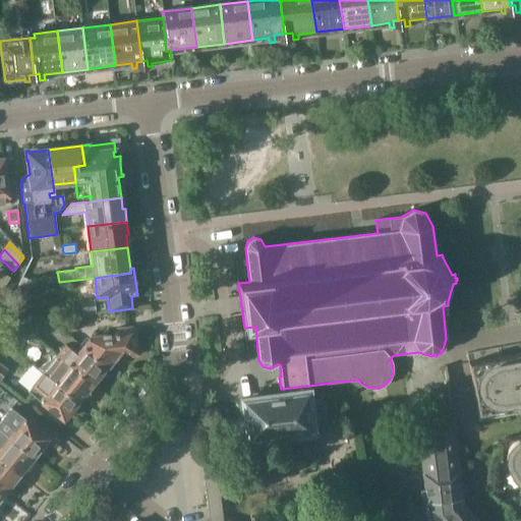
[(10,276),(1,271),(0,272),(0,283),(5,288),(10,276)]
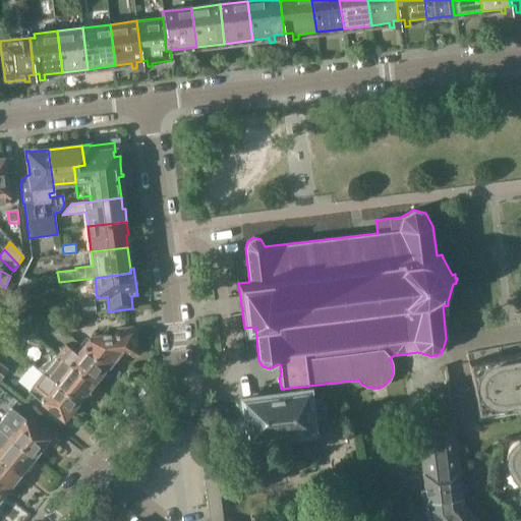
[(99,312),(97,300),(81,302),(83,314),(99,312)]
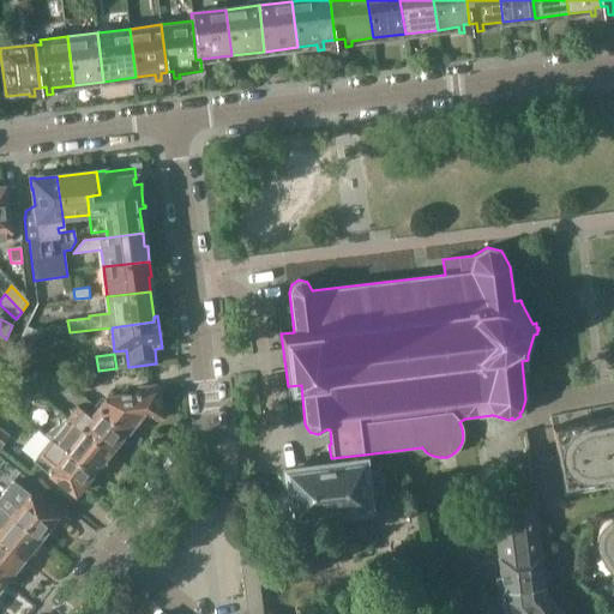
[(77,374),(78,390),(94,389),(92,373),(77,374)]
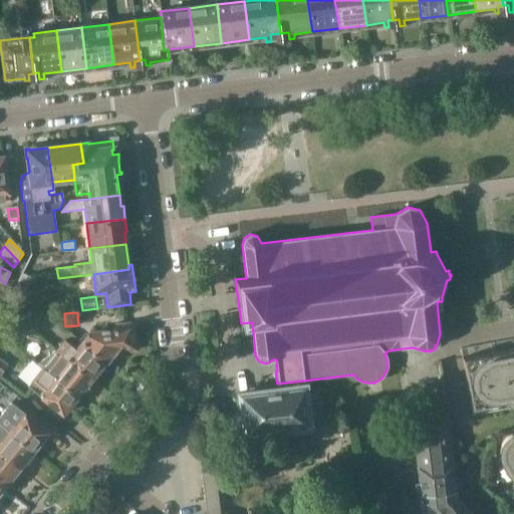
[(88,334),(81,342),(107,363),(118,349),(134,348),(132,326),(113,328),(113,331),(88,334)]
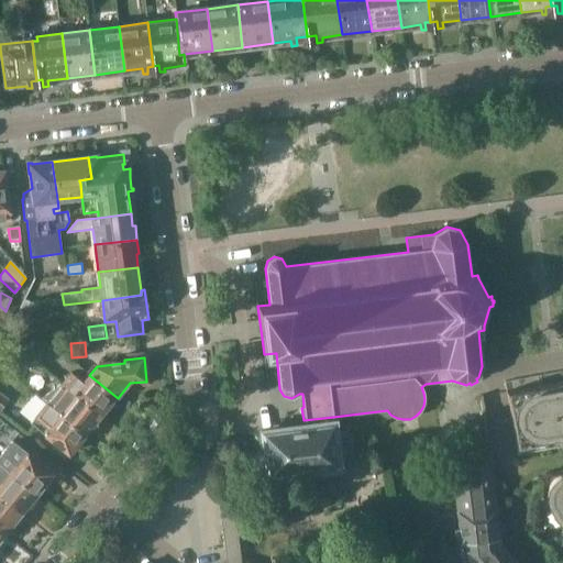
[(562,368),(504,379),(518,455),(562,448),(562,368)]
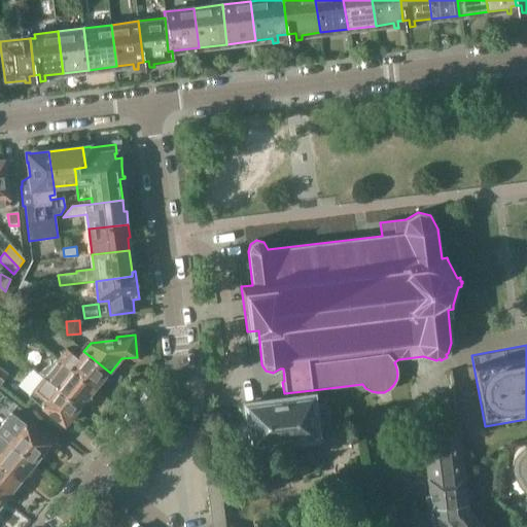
[(66,349),(58,358),(94,387),(99,381),(101,384),(110,373),(83,351),(77,358),(66,349)]
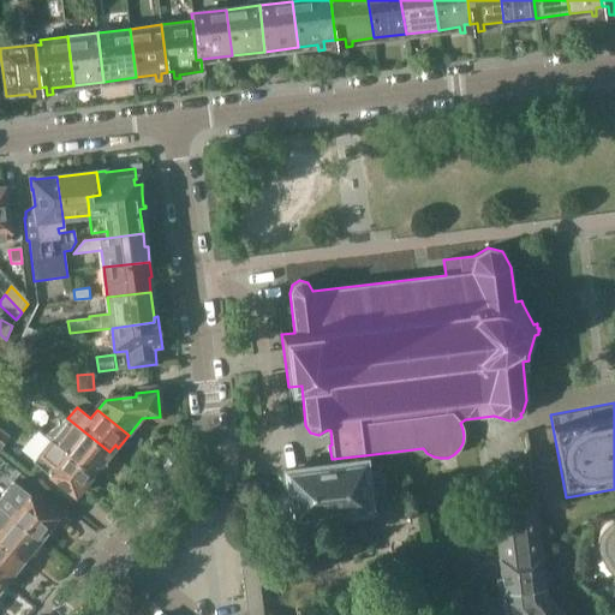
[(45,435),(52,440),(93,473),(97,466),(101,469),(109,458),(107,455),(109,452),(67,418),(45,435)]
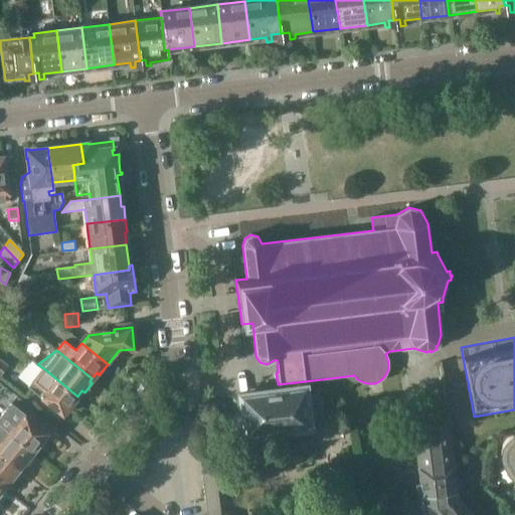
[(0,376),(1,377),(10,365),(0,357),(0,376)]
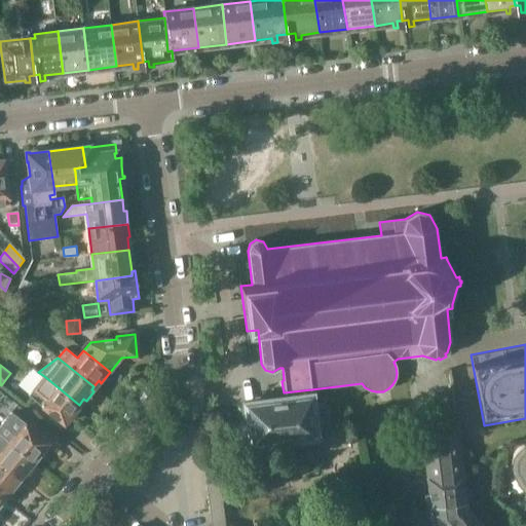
[(77,408),(79,405),(44,376),(29,395),(64,423),(69,417),(72,419),(79,410),(77,408)]
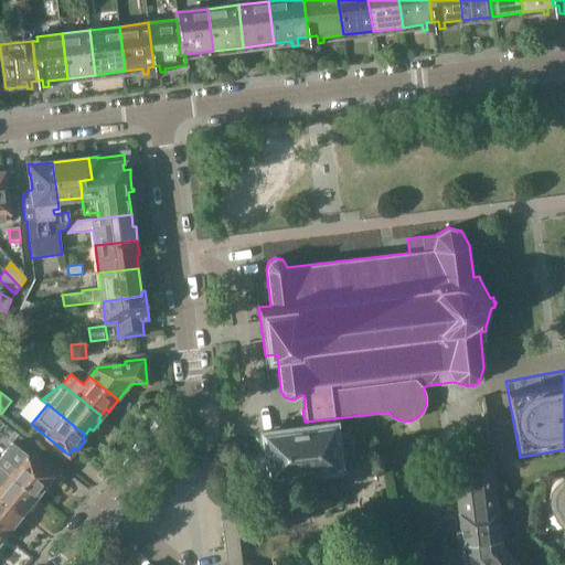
[(275,432),(262,433),(265,458),(259,461),(257,468),(260,473),(267,477),(267,478),(355,468),(351,435),(337,436),(334,418),(305,422),(301,422),(302,427),(286,429),(286,425),(274,427),(275,432)]
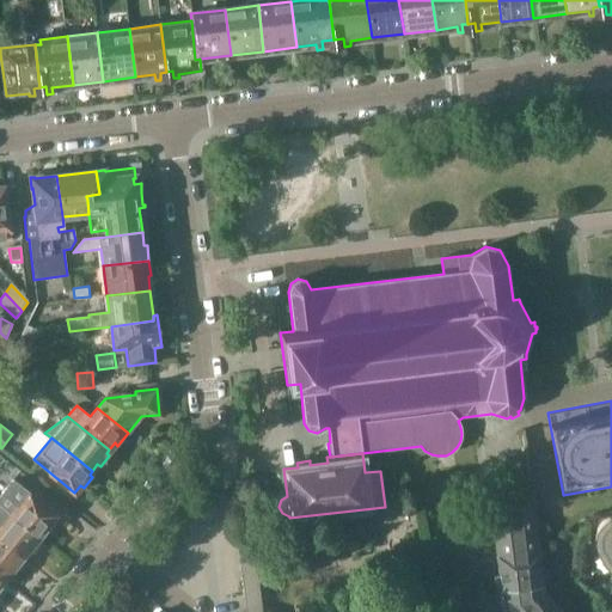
[(14,503),(7,512),(40,537),(42,533),(44,536),(54,525),(50,522),(57,515),(30,493),(14,479),(2,494),(14,503)]
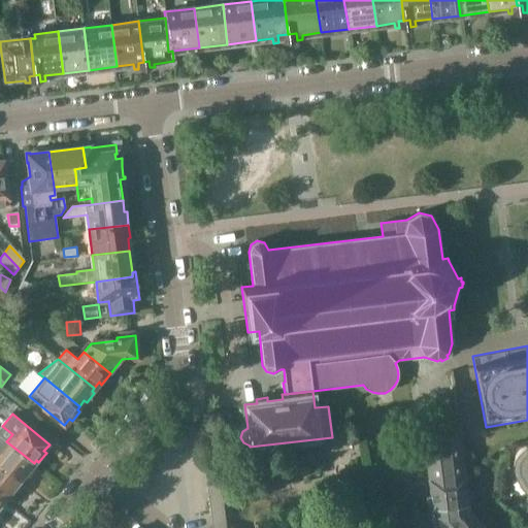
[(459,425),(457,425),(423,429),(433,510),(434,510),(466,506),(469,506),(459,425)]
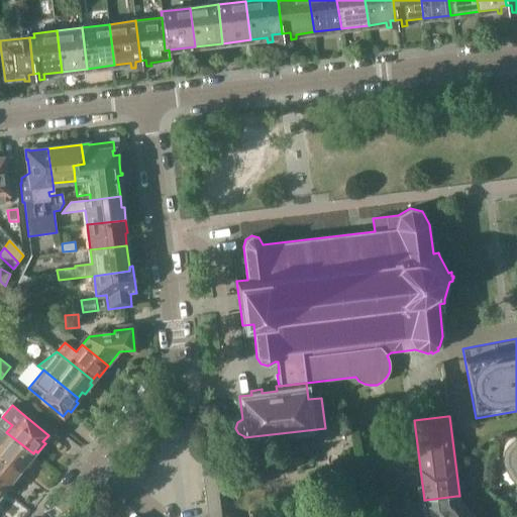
[(0,438),(0,455),(19,471),(24,466),(26,467),(33,457),(31,455),(33,453),(6,432),(0,439),(0,438)]
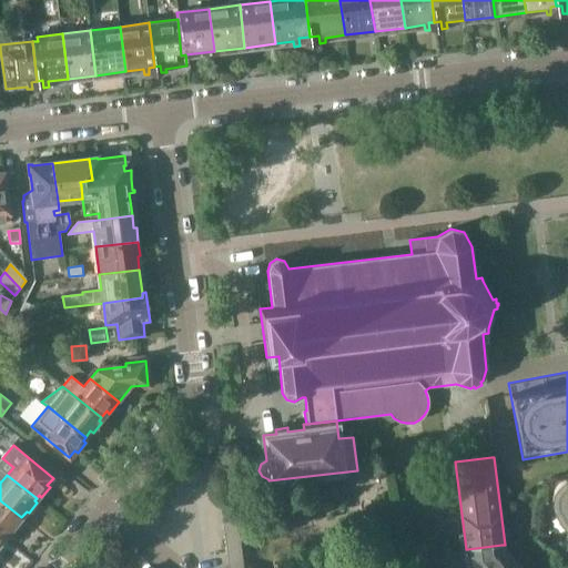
[(567,479),(567,480),(564,482),(563,483),(560,484),(558,486),(556,489),(554,493),(554,495),(553,497),(553,501),(553,503),(553,505),(554,506),(554,508),(556,511),(558,516),(560,519),(561,521),(564,525),(567,528),(567,479)]
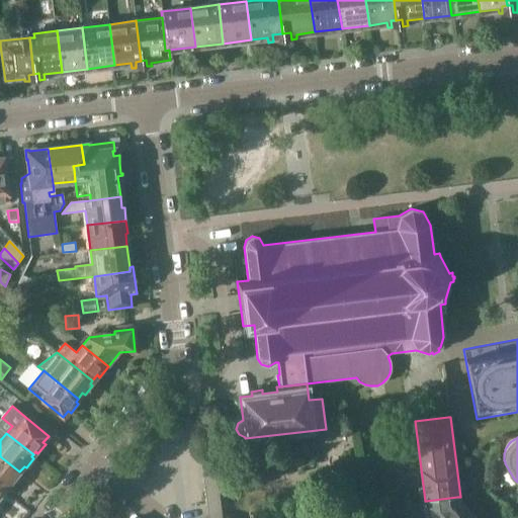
[(0,486),(4,490),(6,487),(9,489),(16,480),(14,478),(19,471),(0,456),(0,486)]
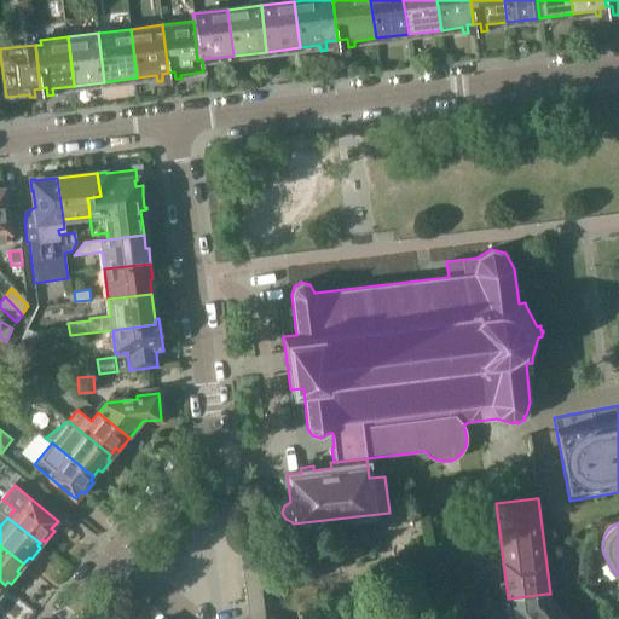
[(547,594),(509,599),(512,614),(515,618),(279,618),(272,556),(242,560),(248,618),(565,618),(548,600),(547,594)]
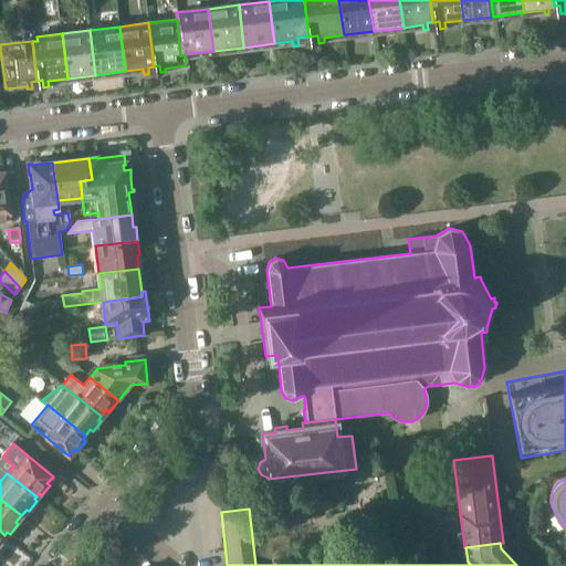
[(408,565),(429,565),(428,547),(407,548),(408,565)]
